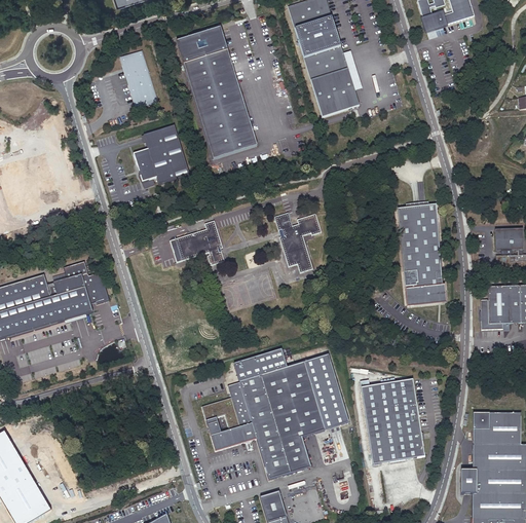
[(289,9),(322,116),(360,104),(328,0),(317,0),(289,9)]
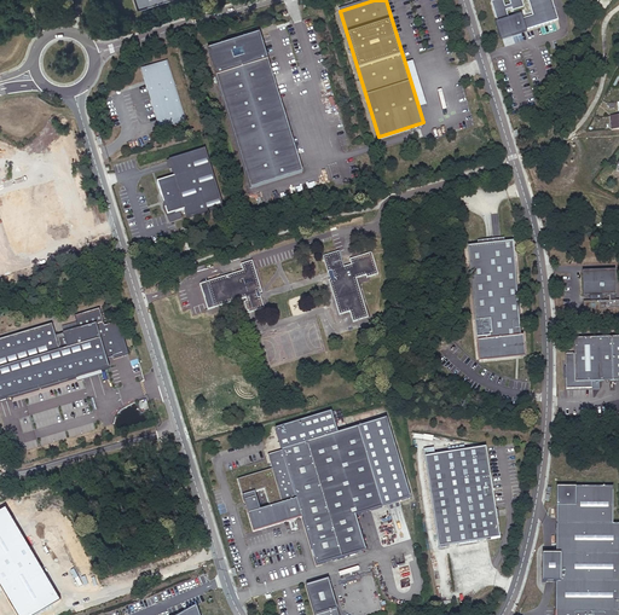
[(492,0),(497,17),(495,18),(499,36),(526,28),(525,25),(557,16),(554,0),(510,0),(504,3),(503,0),(492,0)]
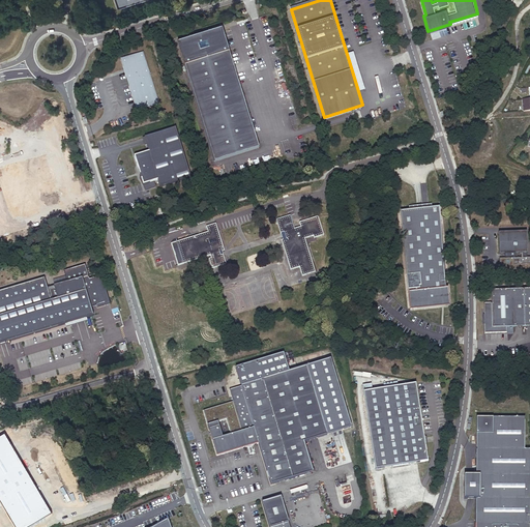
[(223,27),(178,40),(214,155),(258,142),(223,27)]
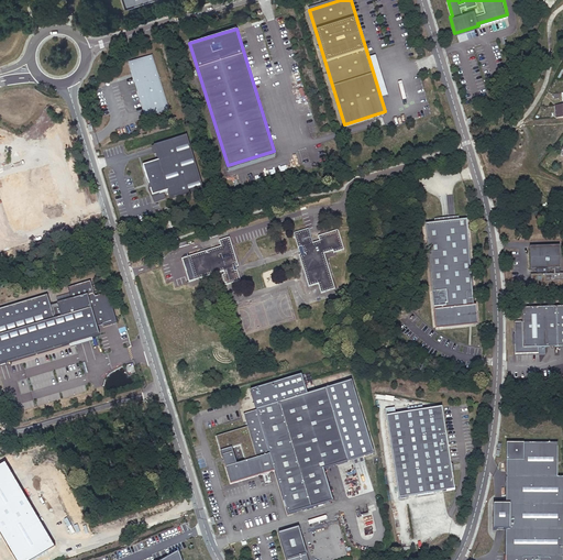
[(152,53),(129,59),(146,113),(168,107),(152,53)]
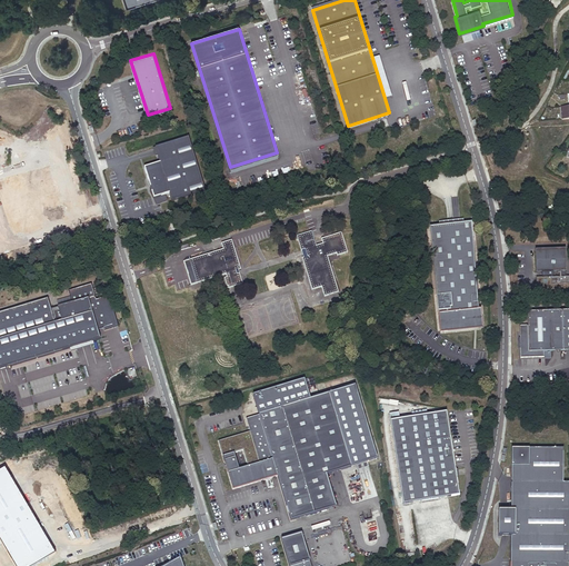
[(160,159),(145,164),(149,181),(153,195),(166,191),(169,190),(171,197),(205,187),(188,133),(156,145),(160,159)]
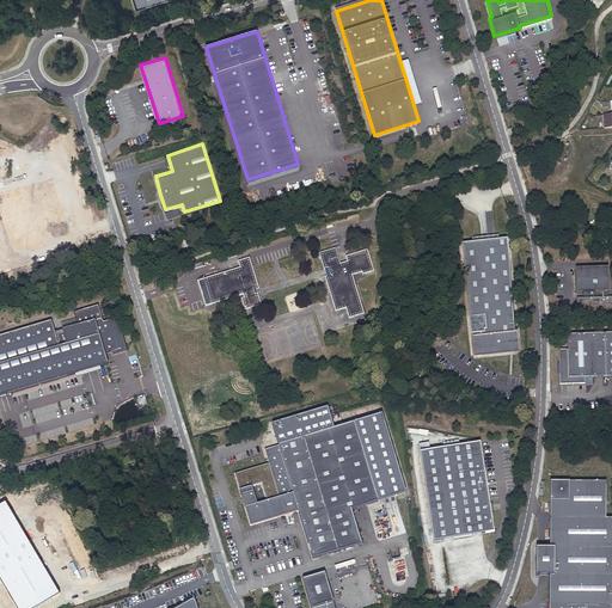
[(165,209),(160,195),(159,195),(167,216),(179,212),(178,206),(165,209)]
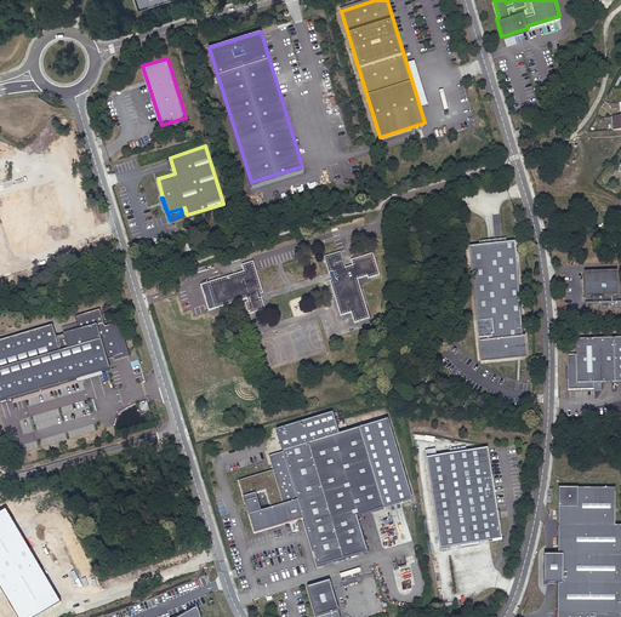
[(510,239),(467,244),(477,358),(518,354),(520,354),(510,239)]
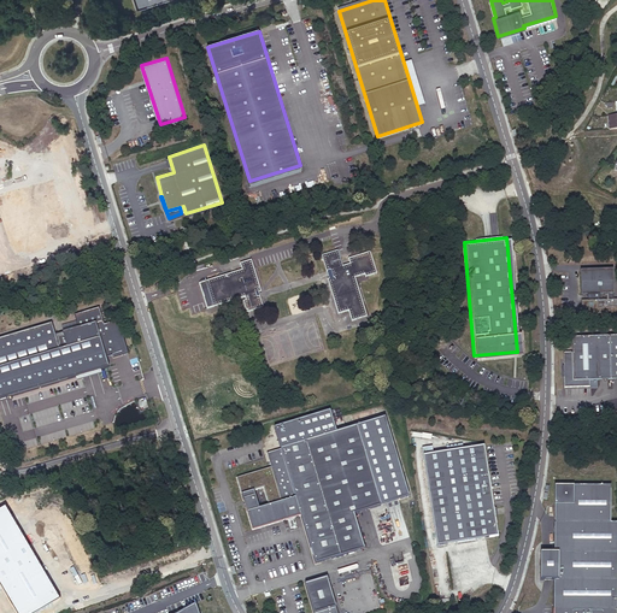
[(338,247),(323,252),(328,267),(331,266),(334,275),(329,276),(340,310),(350,307),(353,318),(368,313),(356,273),(365,271),(365,273),(376,270),(369,248),(350,255),(351,260),(344,263),(338,247)]
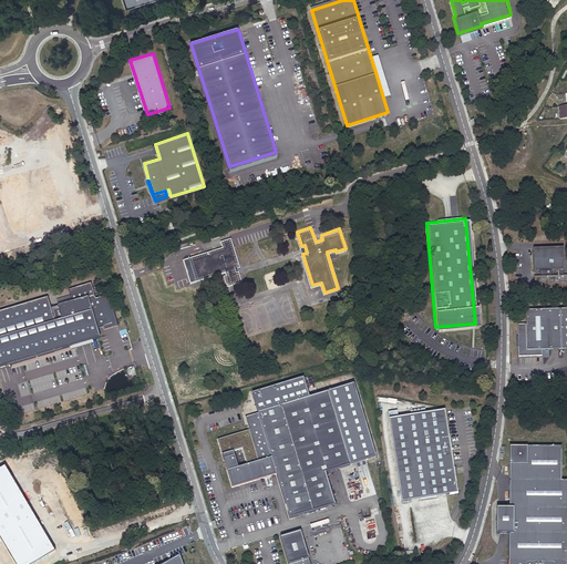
[(223,246),(188,256),(196,279),(225,270),(226,274),(224,275),(227,285),(241,280),(239,270),(237,272),(236,267),(239,266),(230,237),(220,239),(223,246)]
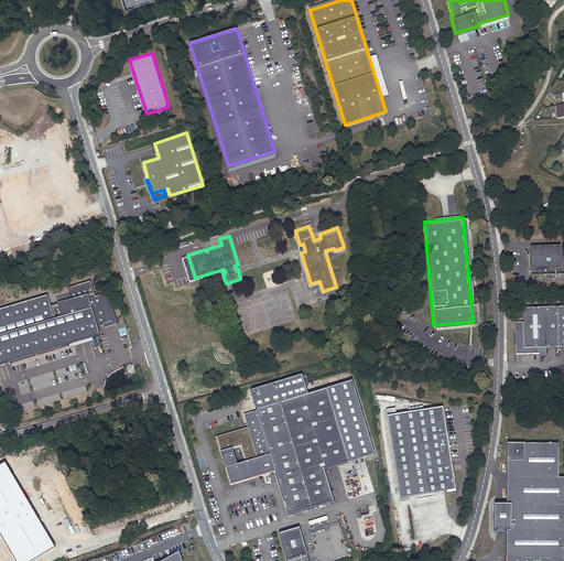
[(534,281),(534,291),(563,290),(563,271),(548,272),(548,267),(561,267),(560,245),(530,245),(531,268),(537,268),(537,272),(531,272),(531,281),(534,281)]
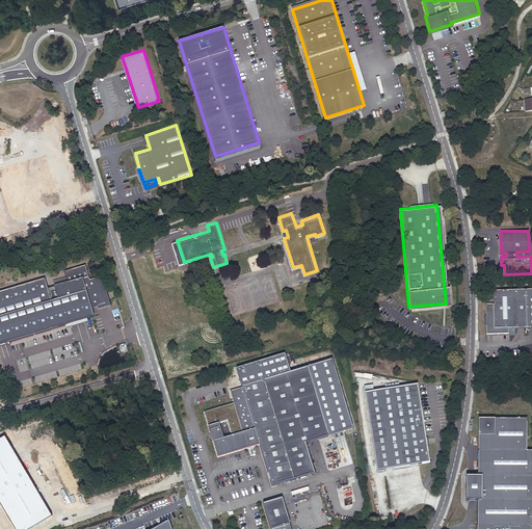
[(0,287),(0,340),(94,313),(90,305),(104,300),(102,292),(104,292),(98,273),(88,276),(84,262),(62,268),(67,280),(46,285),(44,274),(0,287)]
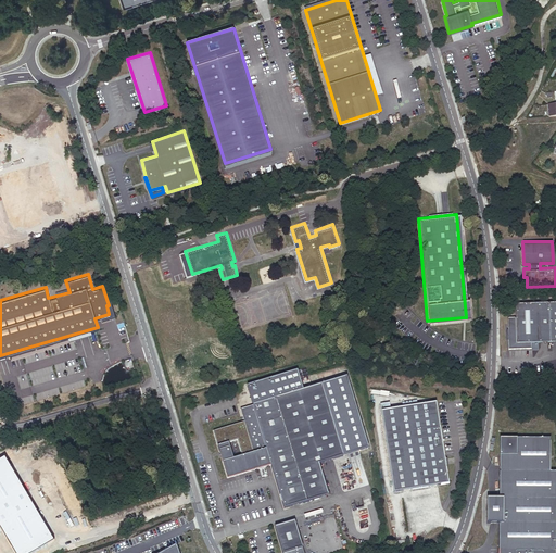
[(508,316),(508,346),(531,346),(531,340),(555,340),(555,302),(515,303),(515,316),(508,316)]
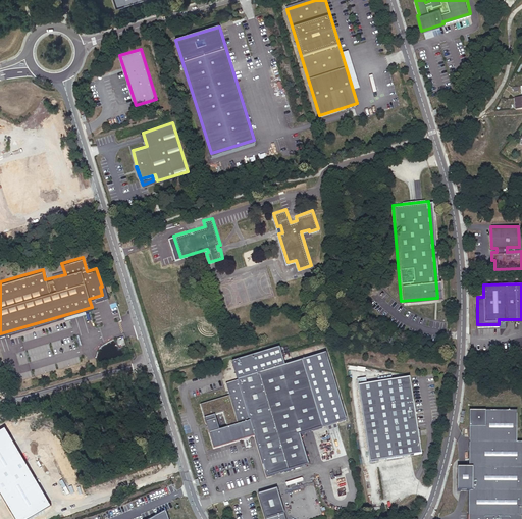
[(228,394),(200,402),(213,447),(254,434),(266,475),(286,469),(277,440),(322,426),(318,411),(342,404),(325,352),(284,364),(278,346),(231,360),(237,378),(225,382),(228,394)]
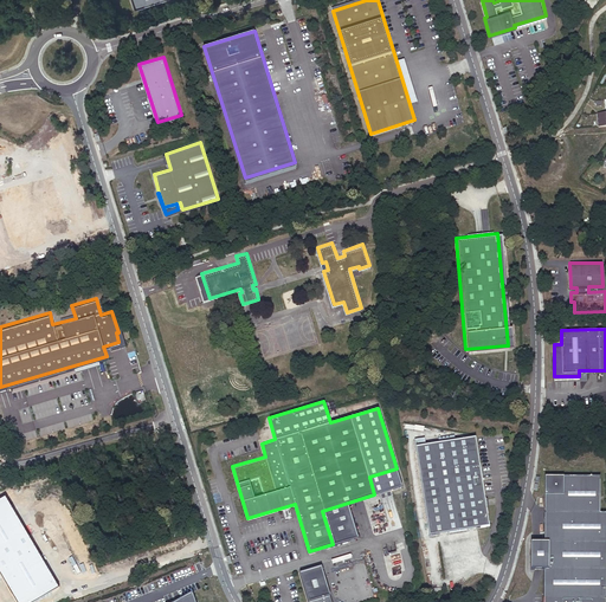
[(476,434),(417,444),(430,531),(489,523),(476,434)]
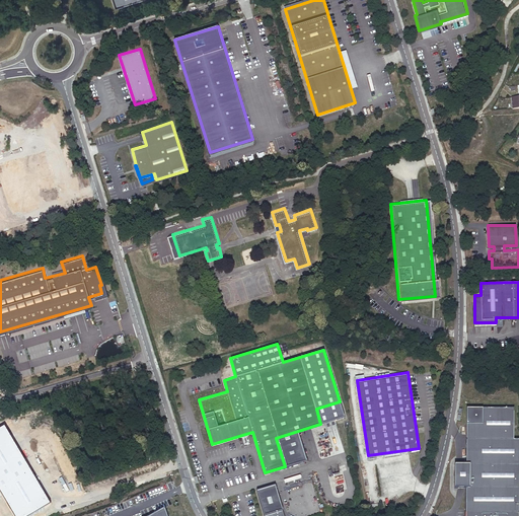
[(465,487),(465,515),(518,515),(518,438),(513,438),(513,407),(466,407),(465,462),(453,462),(453,486),(465,487)]
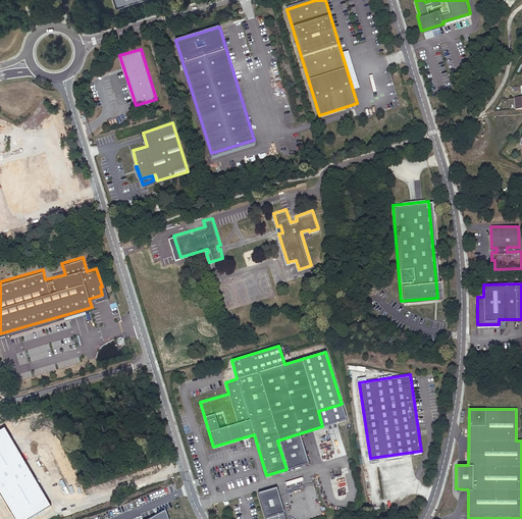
[(285,518),(276,487),(258,492),(266,518),(285,518)]
